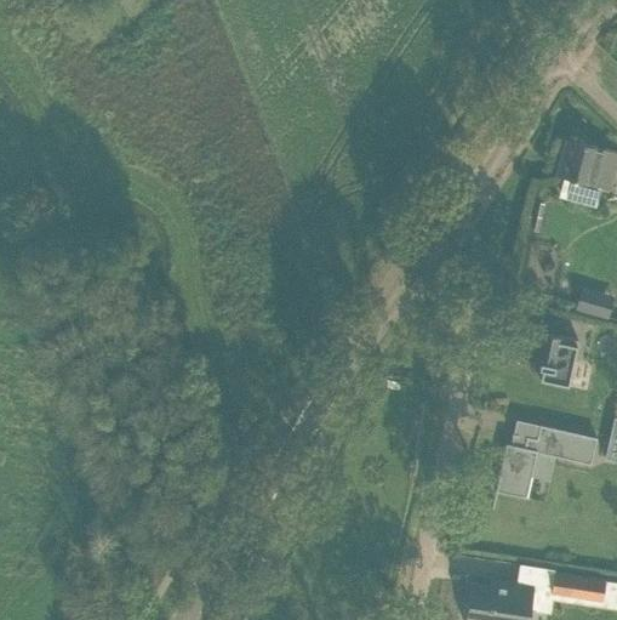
[(611,191),(616,172),(616,153),(569,141),(559,176),(572,180),(567,198),(590,204),(595,187),(611,191)]
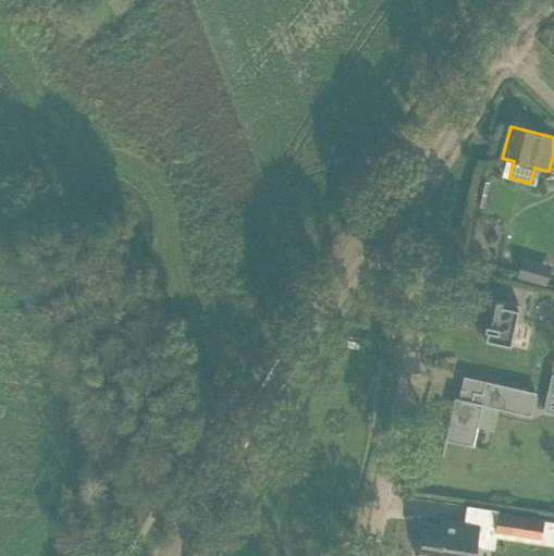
[(553,264),(529,257),(524,278),(552,286),(553,282),(553,264)]
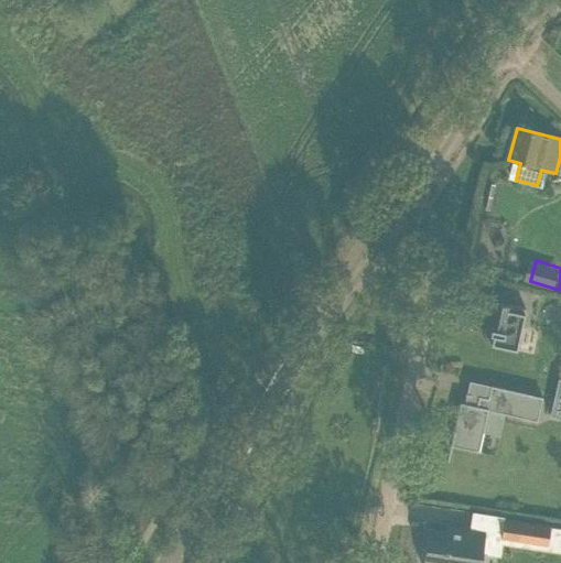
[(476,326),(491,329),(489,334),(493,334),(491,344),(516,350),(526,309),(483,300),(476,326)]
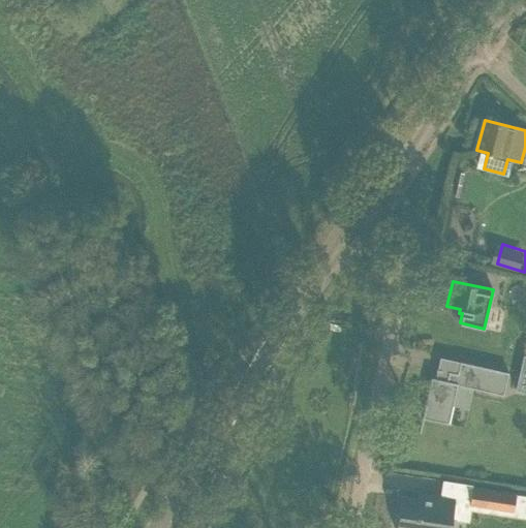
[(433,380),(424,421),(451,426),(459,387),(505,398),(511,375),(462,364),(459,376),(447,373),(447,375),(450,376),(449,383),(433,380)]
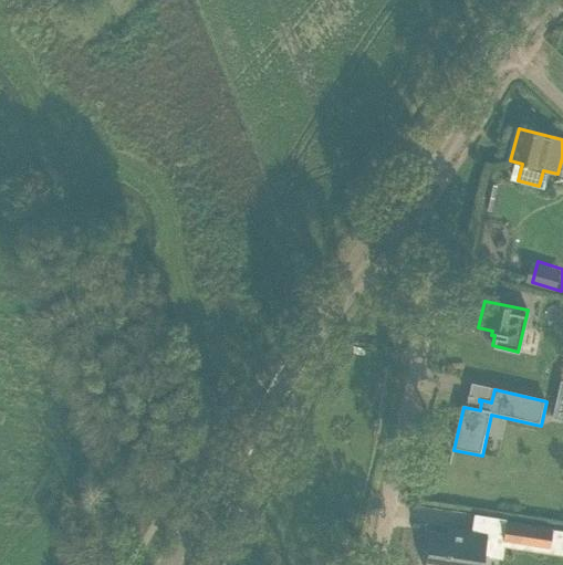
[(511,522),(508,546),(551,553),(555,529),(511,522)]
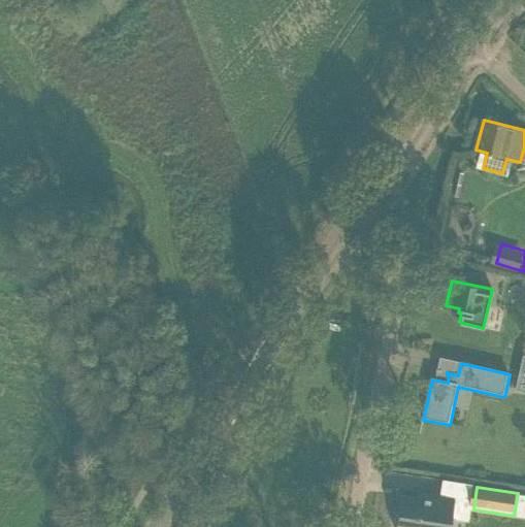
[(402,496),(397,526),(451,526),(456,499),(432,496),(432,500),(402,496)]
